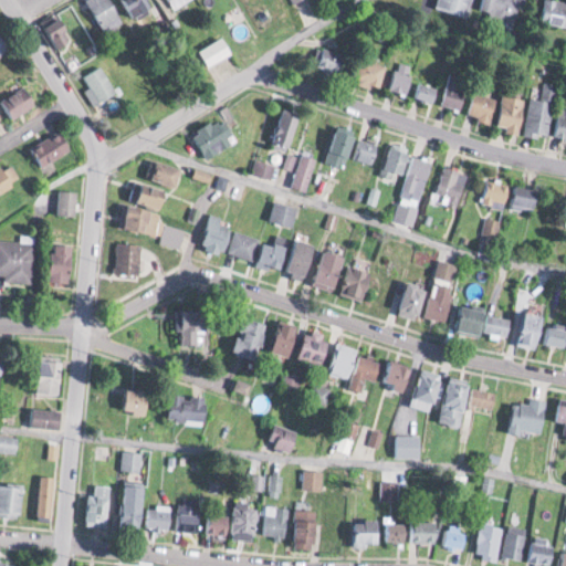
[(125,20),(114,0),(87,0),(105,31),(125,20)]
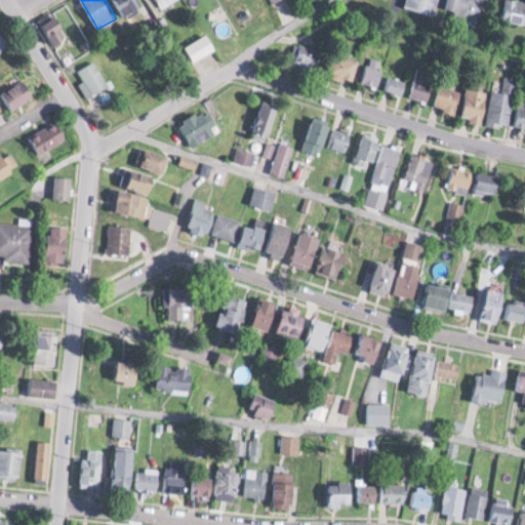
[(116,0),(121,17),(144,12),(140,0),(116,0)]
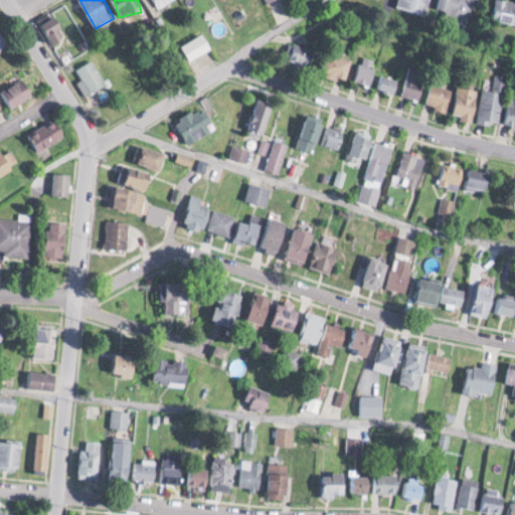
[(425,14),(428,0),(399,0),(398,7),(425,14)]
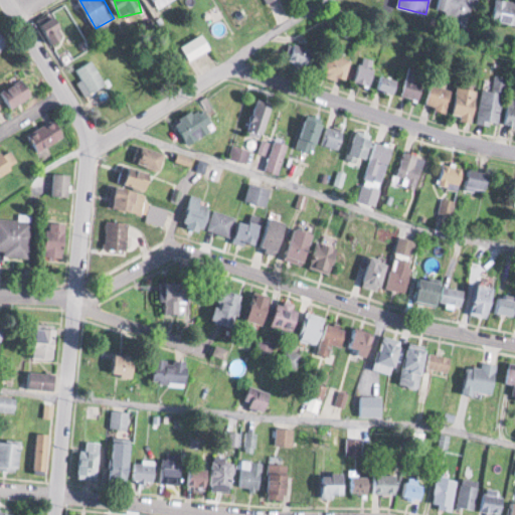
[(476,0),(438,0),(437,8),(471,18),(476,0)]
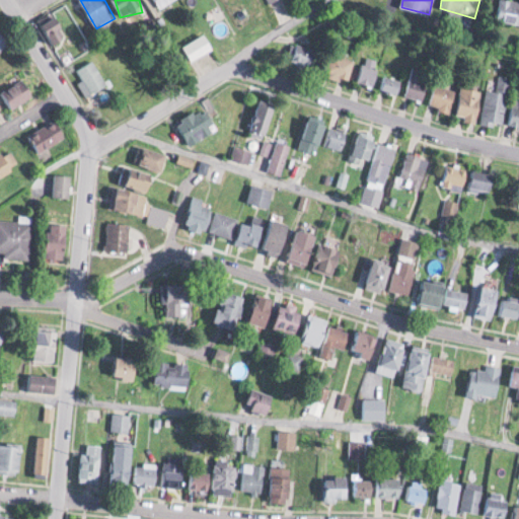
[(518,0),(498,0),(499,22),(518,22),(518,0)]
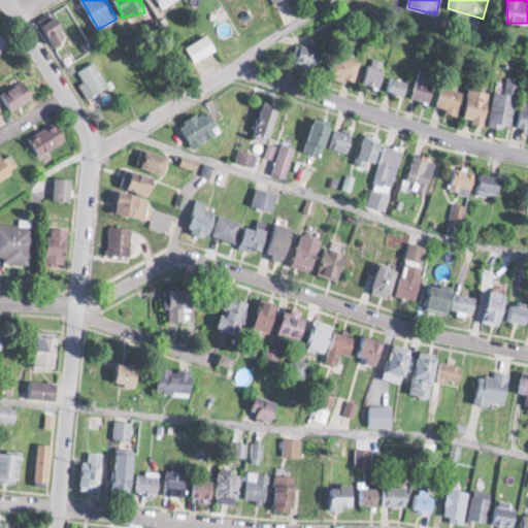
[(44,23),(53,44),(72,37),(64,14),(44,23)]
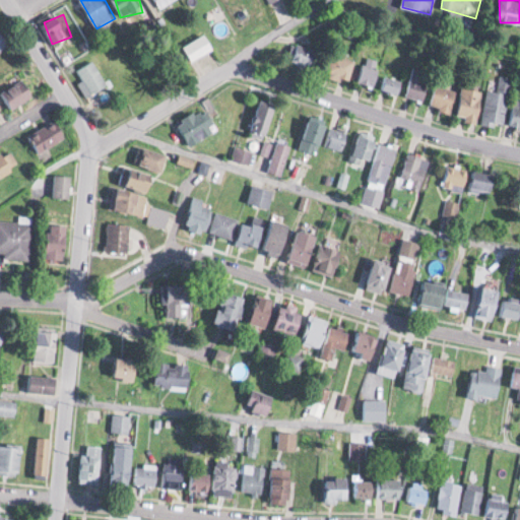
[(0,50),(9,46),(0,28),(0,50)]
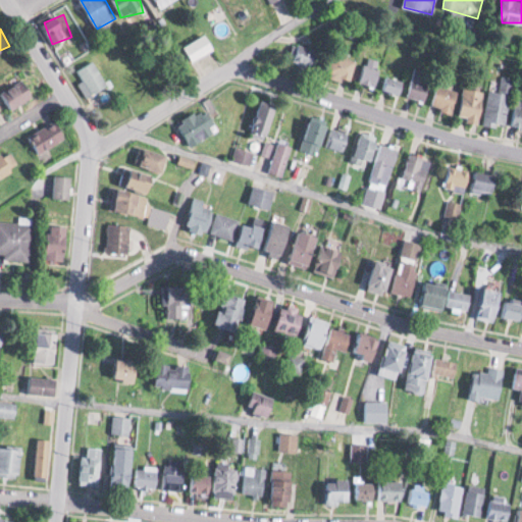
[(187,45),(196,60),(217,48),(208,33),(187,45)]
